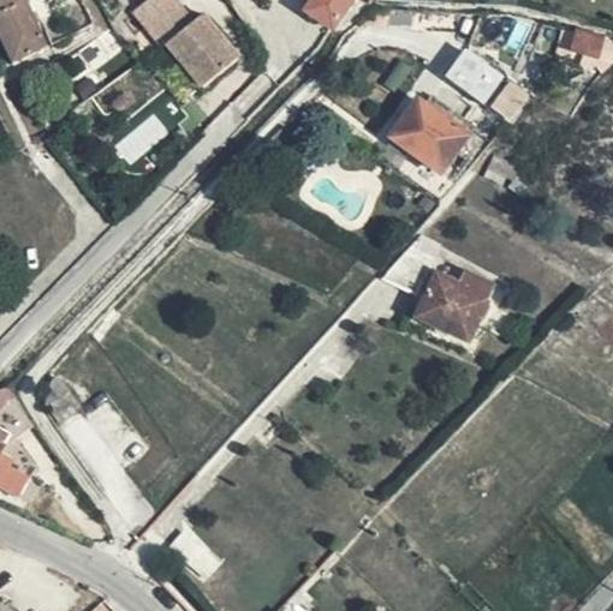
[(46,46),(24,0),(0,0),(0,35),(13,64),(46,46)]
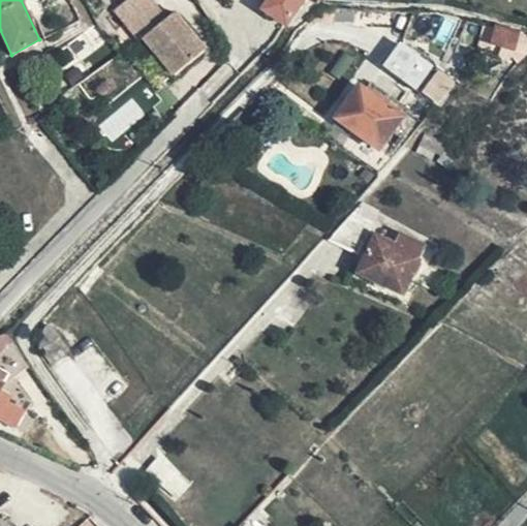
[(120,0),(111,11),(134,32),(159,3),(155,0),(120,0)]
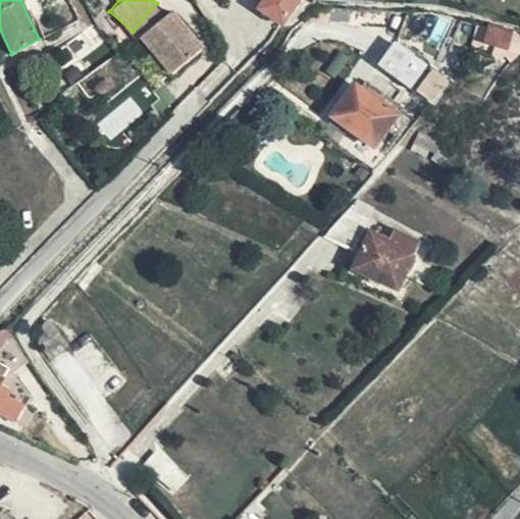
[(265,0),(259,9),(286,27),(293,18),(315,4),(309,0),(265,0)]
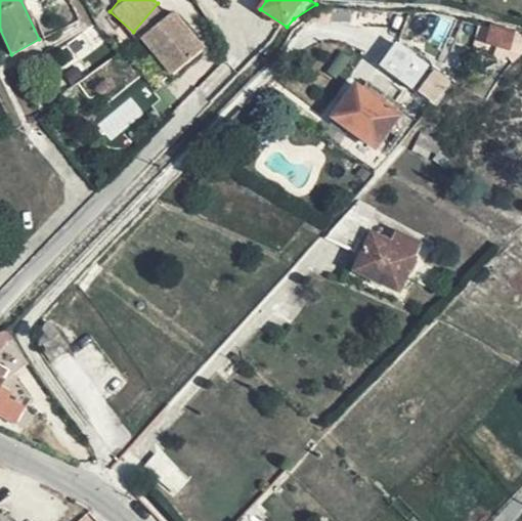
[(201,46),(168,12),(141,35),(175,70),(201,46)]
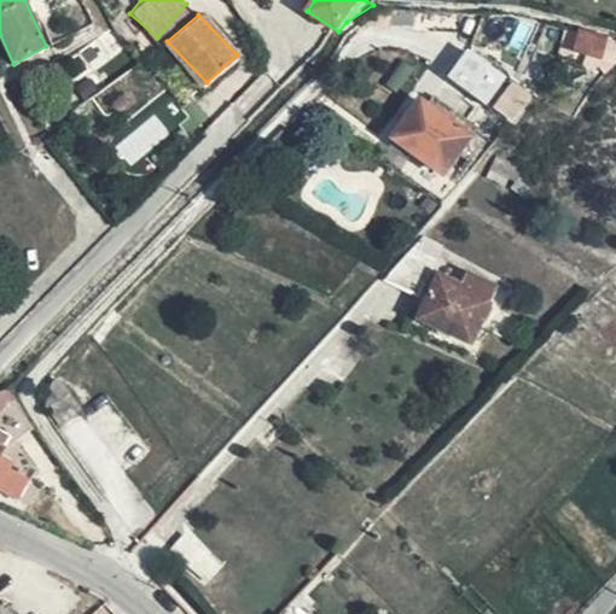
[(530,22),(507,18),(506,37),(528,40),(530,22)]
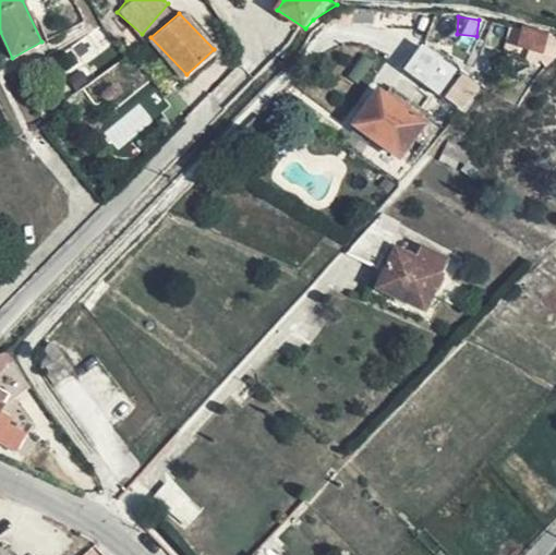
[(545,34),(521,27),(517,44),(540,50),(545,34)]
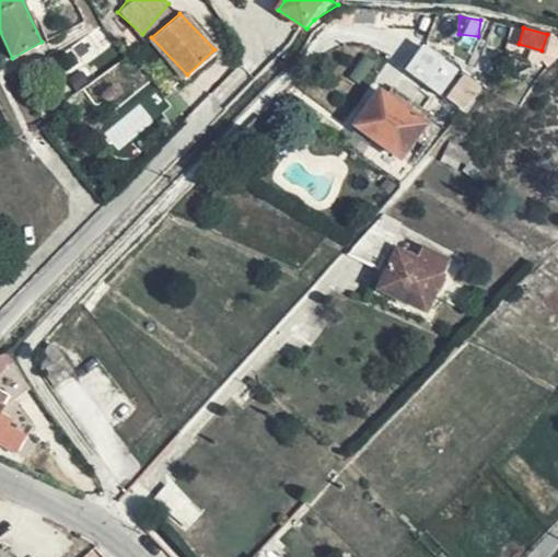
[(391,57),(402,65),(416,44),(405,36),(391,57)]
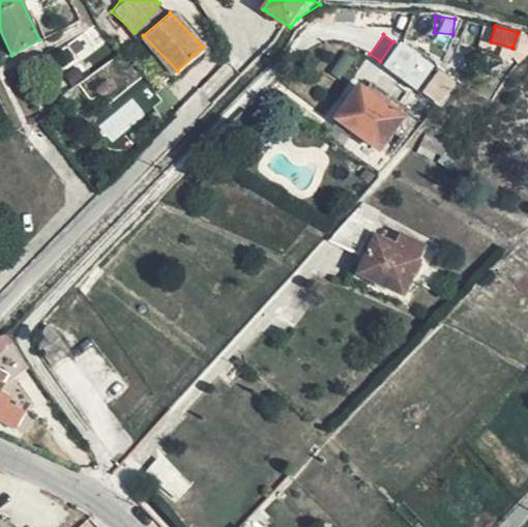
[(384,65),(438,105),(441,99),(455,83),(458,78),(441,66),(439,68),(401,41),(384,65)]
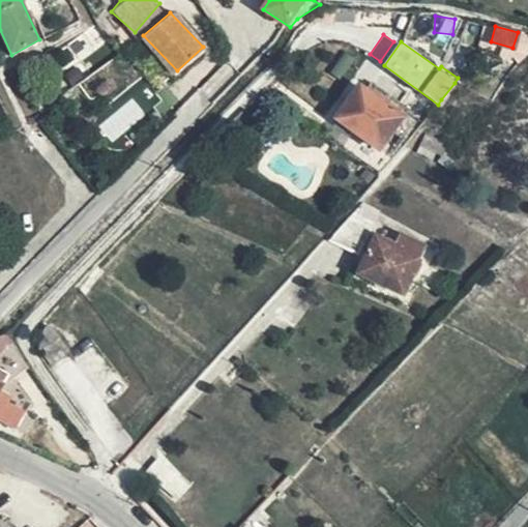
[(65,71),(75,84),(84,76),(76,64),(65,71)]
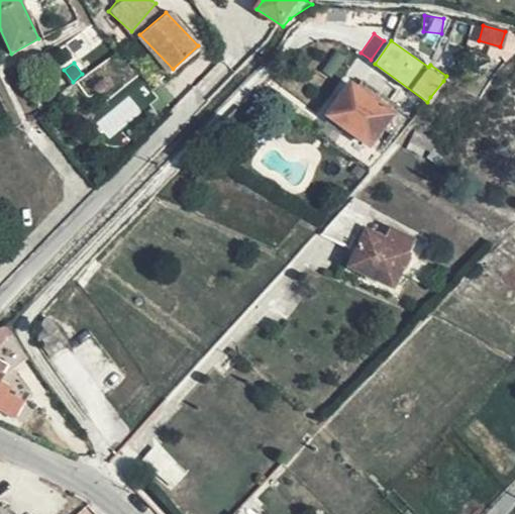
[(397,108),(374,91),(372,93),(364,87),(361,91),(350,84),(327,115),(369,144),(397,108)]
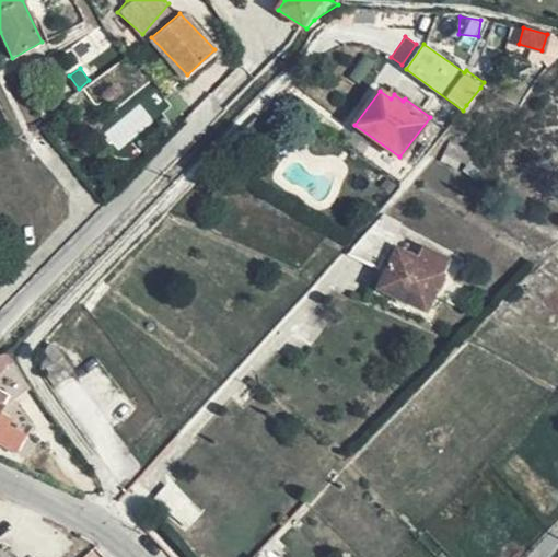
[(450,140),(443,152),(466,162),(472,149),(450,140)]
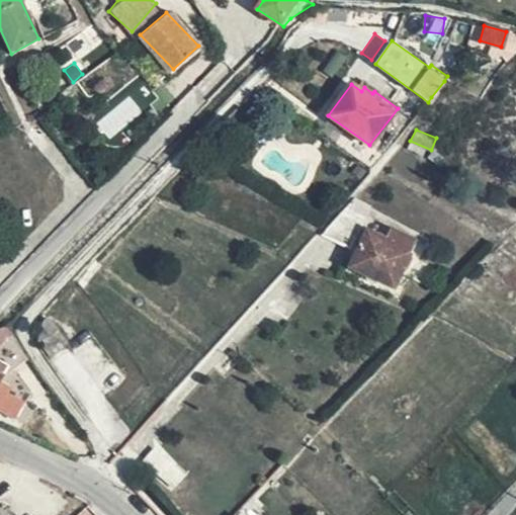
[(354,196),(348,204),(365,213),(370,204),(354,196)]
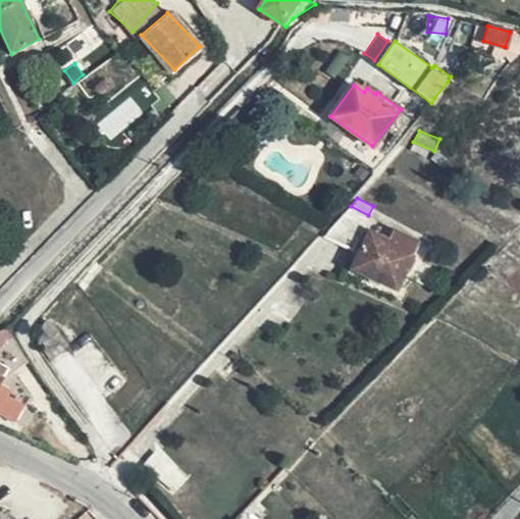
[(368,215),(351,206),(323,235),(352,248),(368,215)]
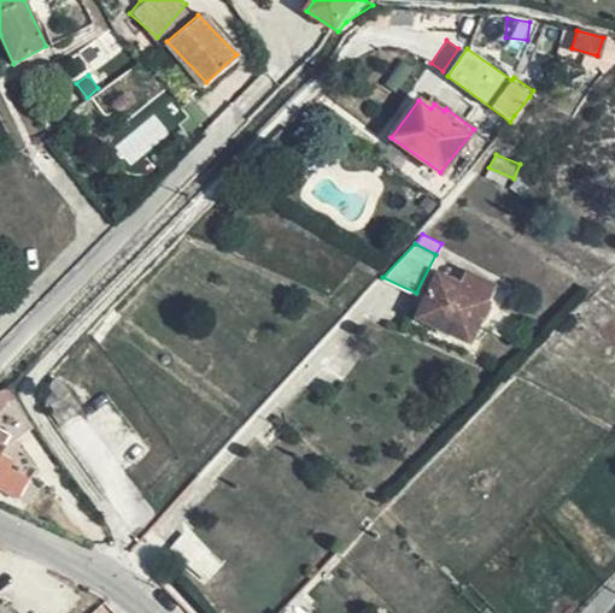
[(467,341),(495,286),(467,271),(462,284),(439,275),(417,318),(467,341)]
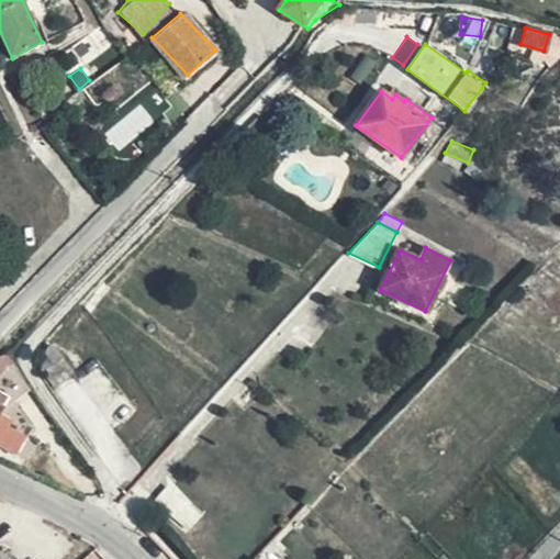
[(44,350),(41,370),(52,383),(70,370),(73,368),(54,344),(44,350)]
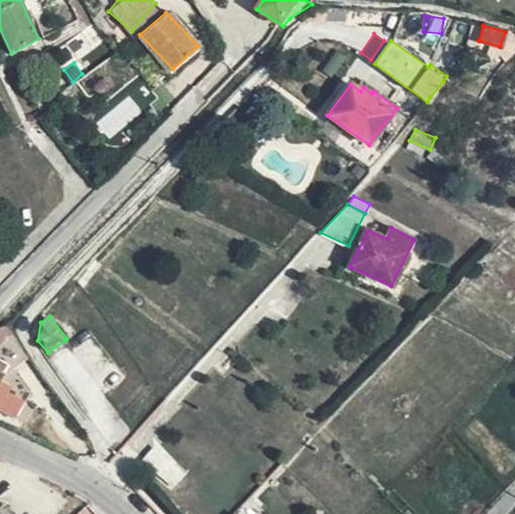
[(0,409),(15,418),(30,392),(14,369),(0,361),(0,409)]
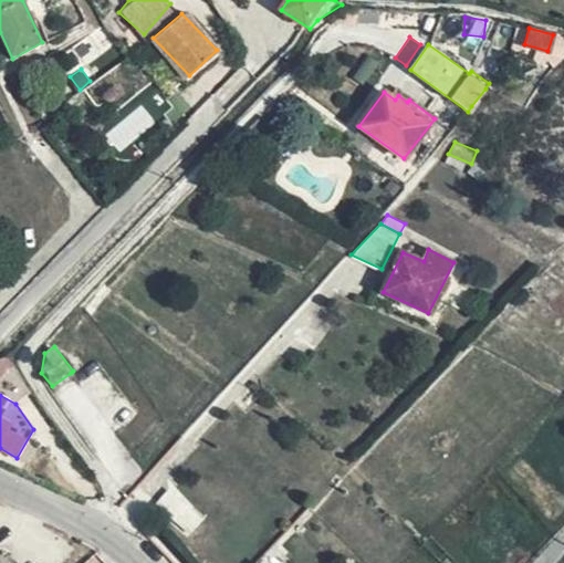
[(158,503),(186,528),(197,513),(168,490),(158,503)]
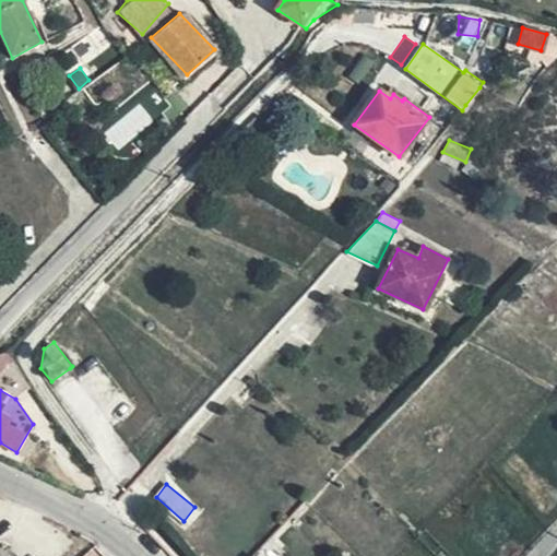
[(83,555),(106,555),(97,544),(83,555)]
